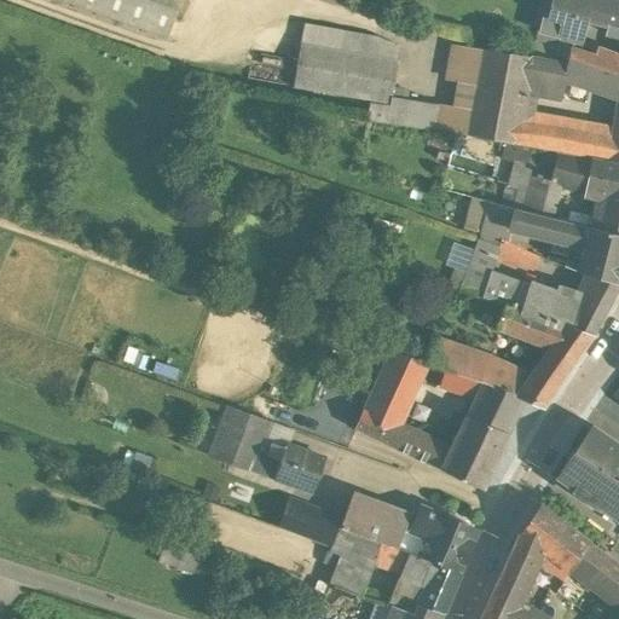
[(55,0),(166,39),(178,0),(55,0)]
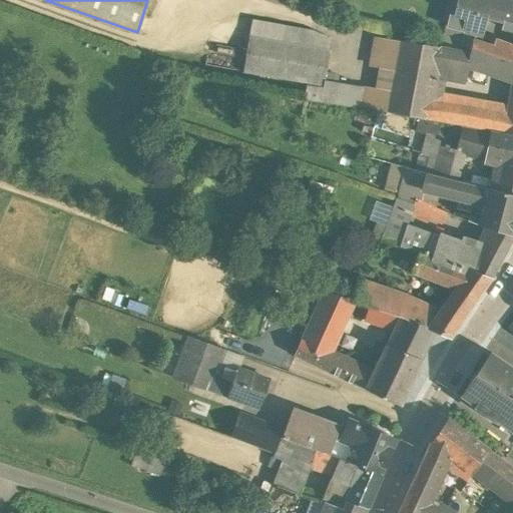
[(458,0),(456,12),(455,14),(466,17),(470,18),(471,14),(474,0),(458,0)]
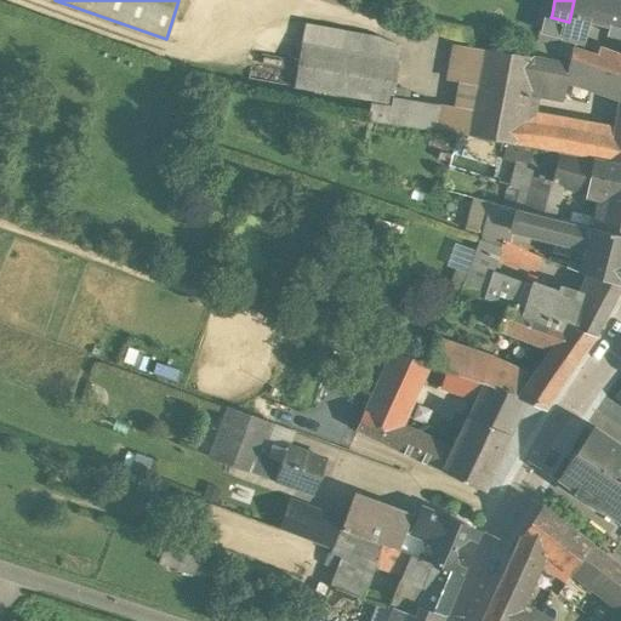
[(620,4),(602,0),(574,0),(570,17),(585,21),(609,27),(615,29),(613,38),(620,39),(620,4)]
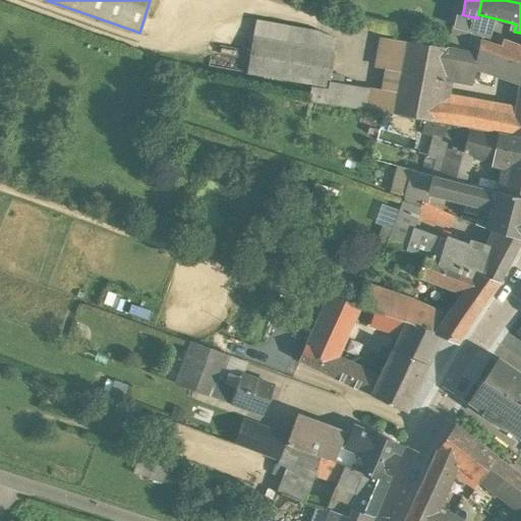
[(473,17),(462,14),(463,12),(460,11),(456,13),(452,27),(470,32),(473,17)]
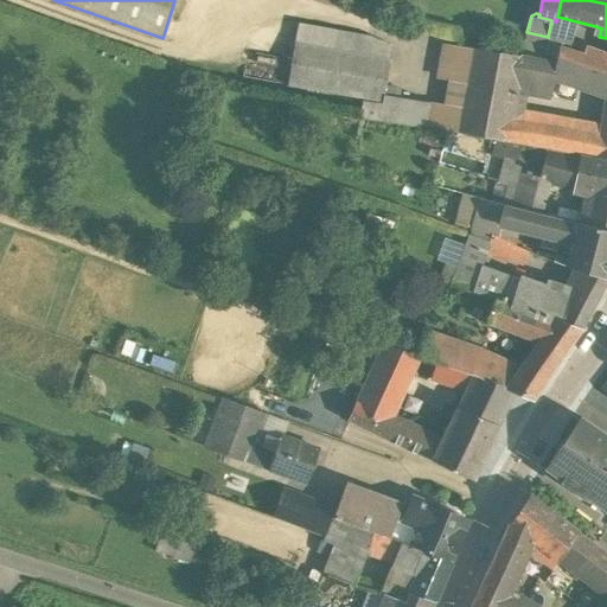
[(572,20),(557,17),(556,21),(551,20),(548,37),(547,38),(560,42),(561,40),(567,42),(572,20)]
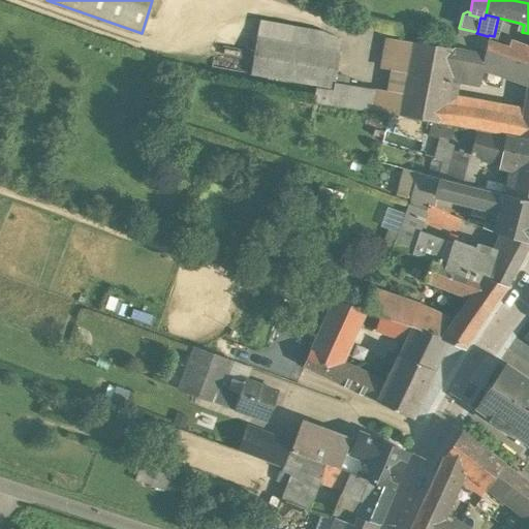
[(477,32),(459,28),(454,50),(456,50),(456,51),(484,56),(487,42),(488,36),(476,33),(477,32)]
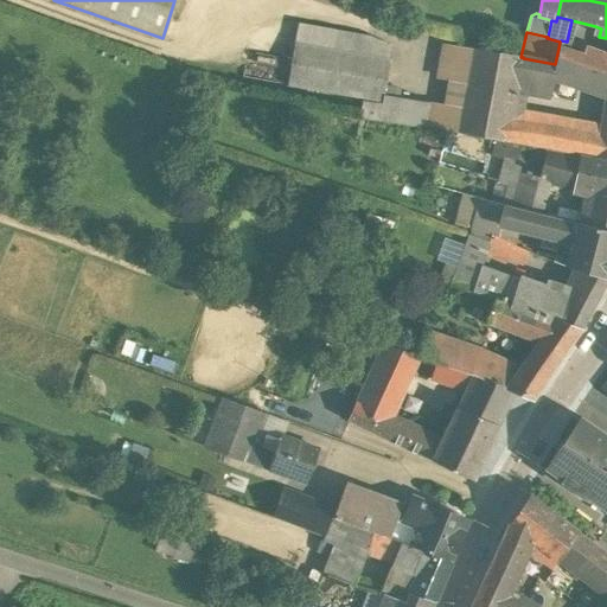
[(447,106),(383,93),(389,62),(295,43),(292,56),(286,55),(283,70),(289,71),(287,85),(362,101),(358,119),(426,127),(442,131),(447,106)]
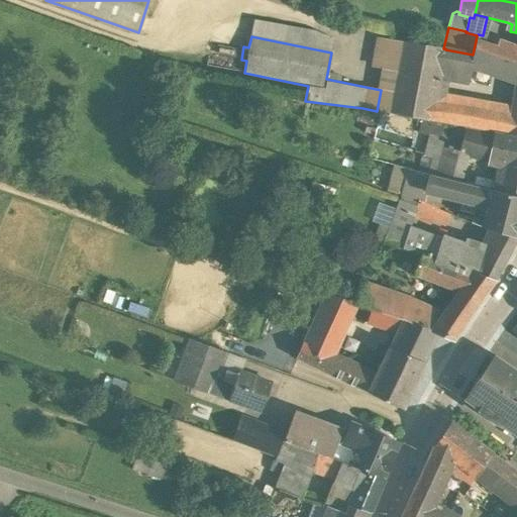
[(443,48),(391,38),(381,90),(377,111),(433,121),(433,120),(436,102),(445,49),(445,48),(443,48)]
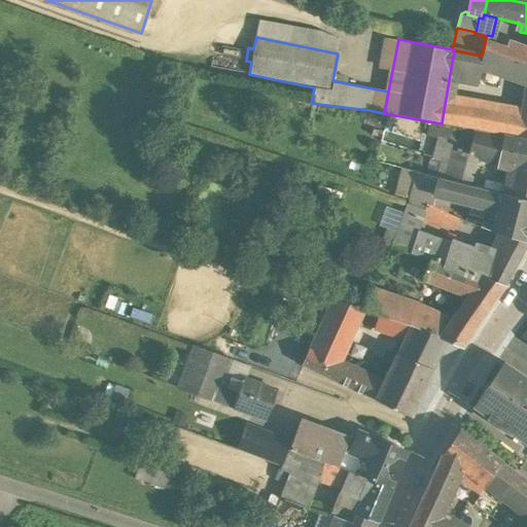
[(506,48),(485,42),(482,56),(454,50),(453,56),(500,72),(506,48)]
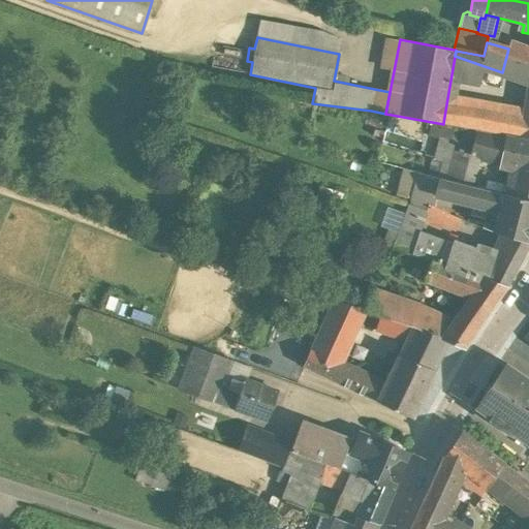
[(528,49),(510,42),(508,49),(502,72),(528,81),(528,49)]
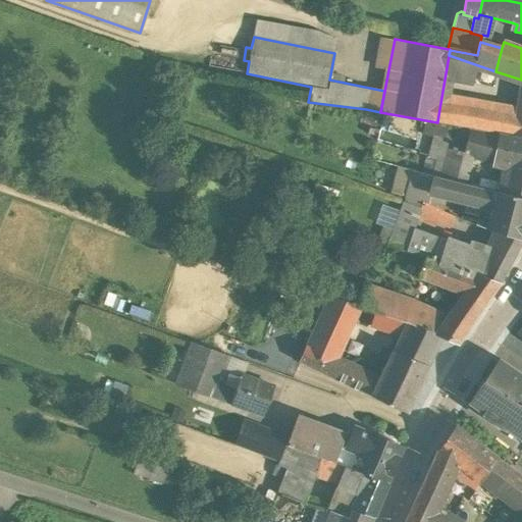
[(521,108),(521,117),(440,103),(437,121),(521,137),(521,108)]
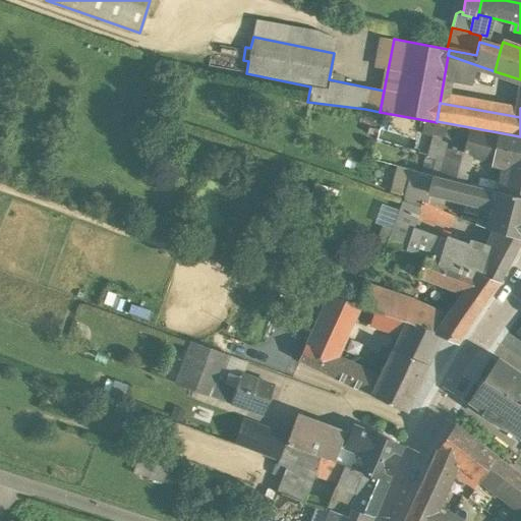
[(466,132),(438,127),(426,172),(432,175),(455,180),(457,171),(461,154),(466,132)]
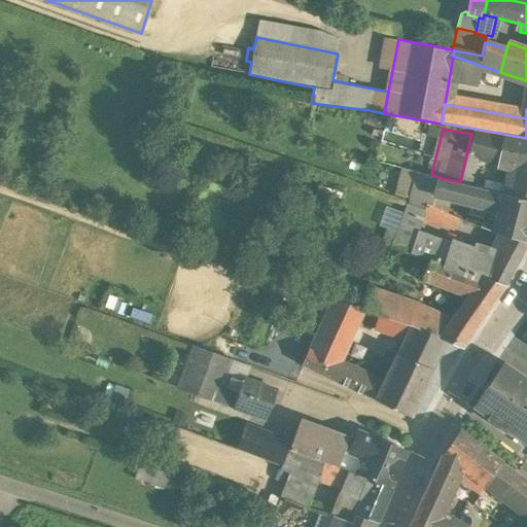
[(515,139),(473,132),(472,134),(471,134),(466,155),(498,165),(511,167),(515,139)]
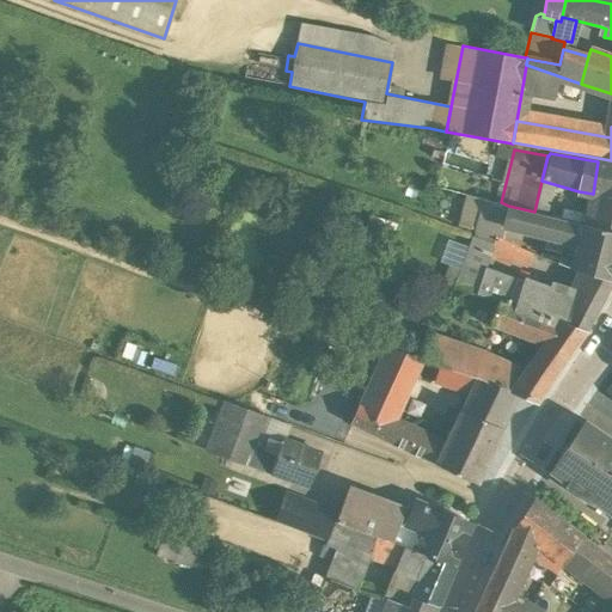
[(611,164),(598,161),(593,194),(599,195),(597,208),(611,212),(611,164)]
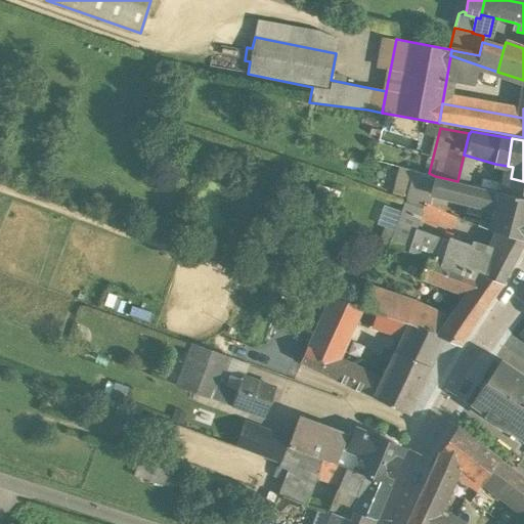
[(475,176),(460,172),(457,181),(473,185),(473,181),(475,176)]
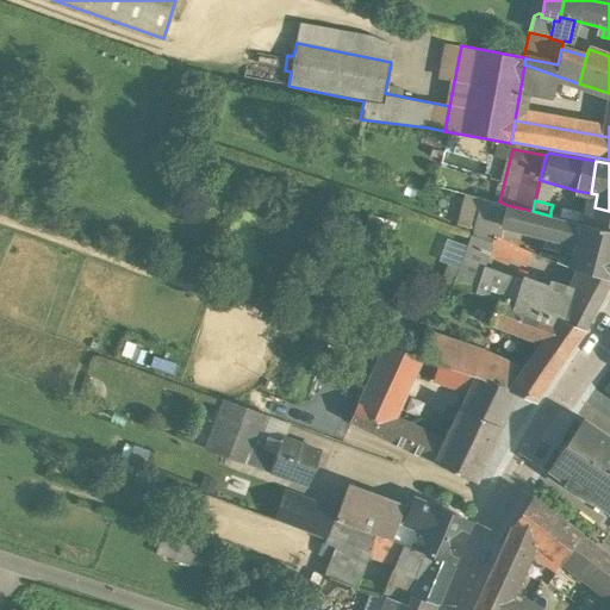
[(505,207),(483,201),(472,234),(475,236),(499,241),(504,226),(502,225),(505,207)]
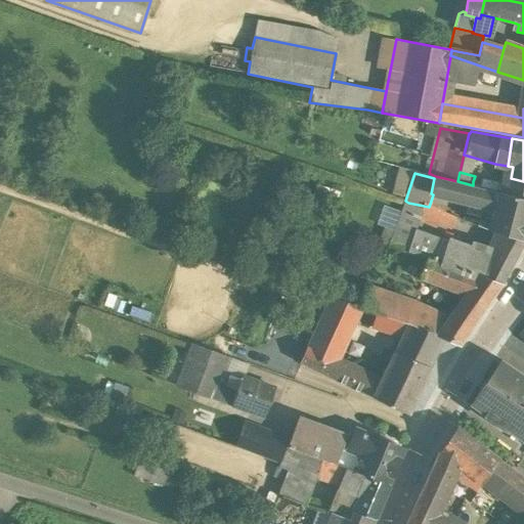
[(457,181),(435,176),(434,178),(431,193),(433,194),(448,198),(447,201),(492,212),(498,192),(457,181)]
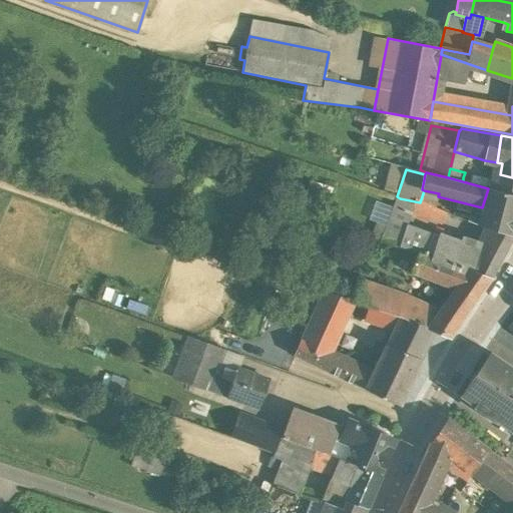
[(512,177),(500,174),(498,190),(512,194),(512,177)]
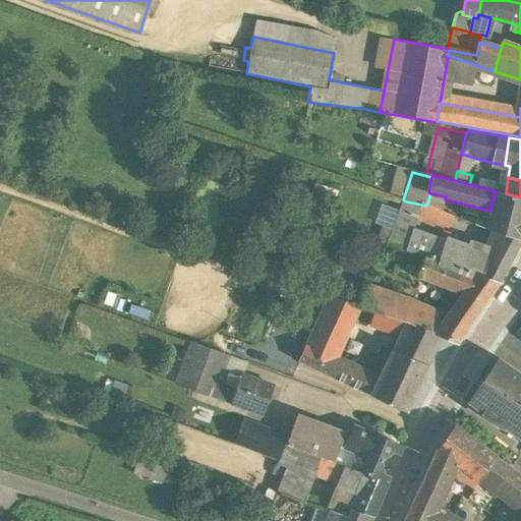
[(520,237),(520,197),(496,191),(489,211),(486,222),(484,228),(506,235),(520,240),(520,237)]
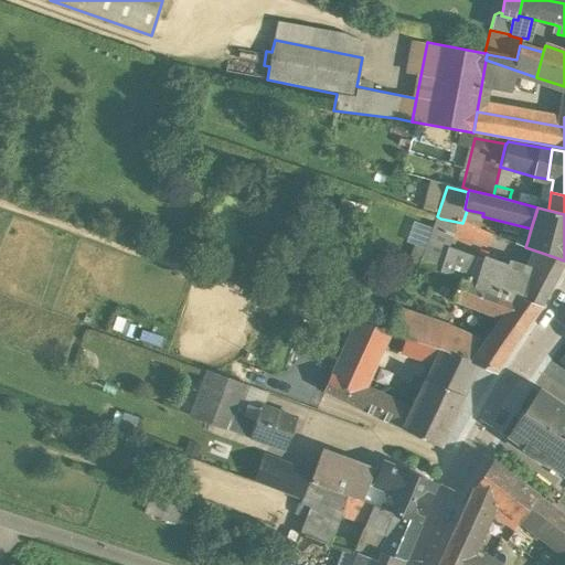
[(491,248),(497,238),(462,223),(440,219),(427,252),(445,257),(439,273),(457,278),(459,274),(469,277),(476,258),(449,248),(452,240),(473,246),(477,242),(491,248)]
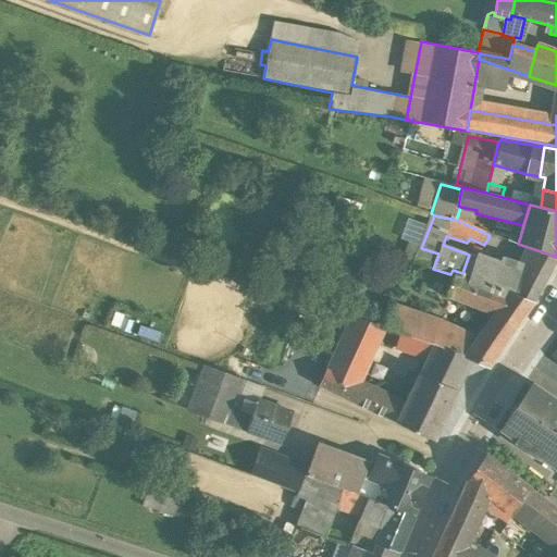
[(520,237),(509,234),(507,240),(518,244),(520,237)]
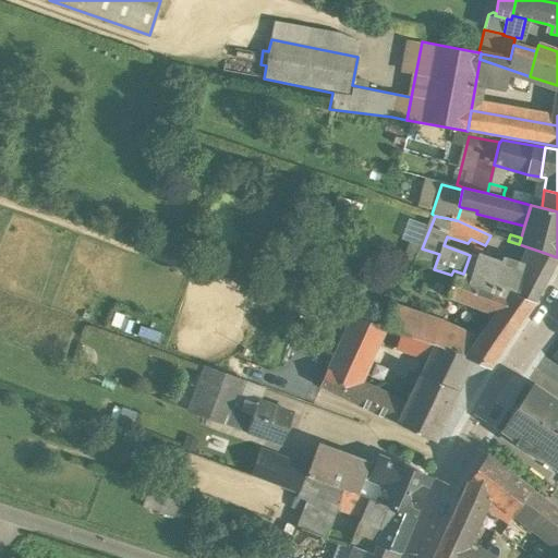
[(422,249),(413,245),(407,261),(412,262),(434,269),(439,254),(422,249)]
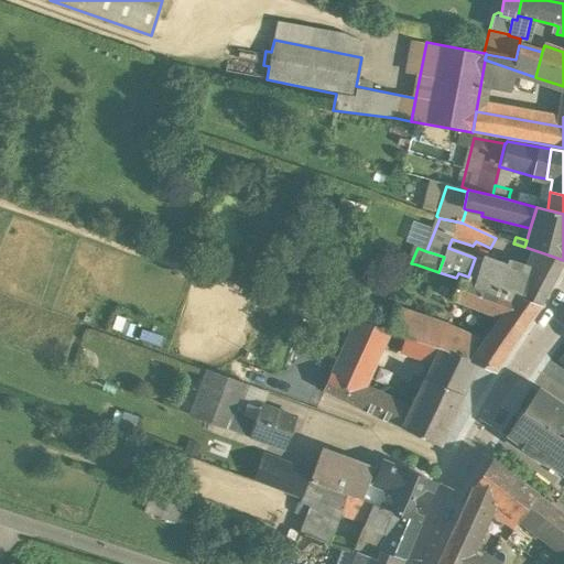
[(534,278),(503,268),(495,292),(540,307),(563,260),(548,255),(534,278)]
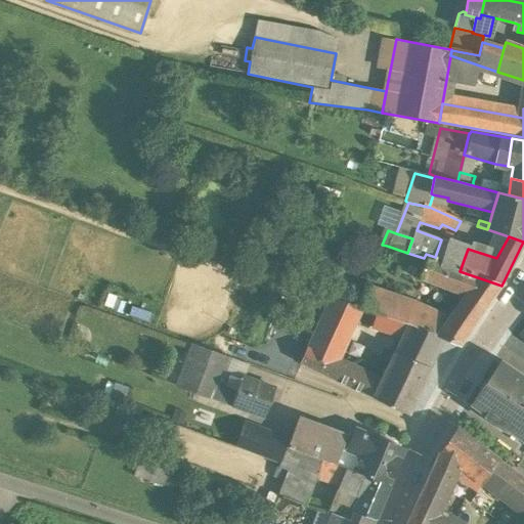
[(468,249),(441,239),(435,257),(433,262),(435,263),(460,271),(468,249)]
